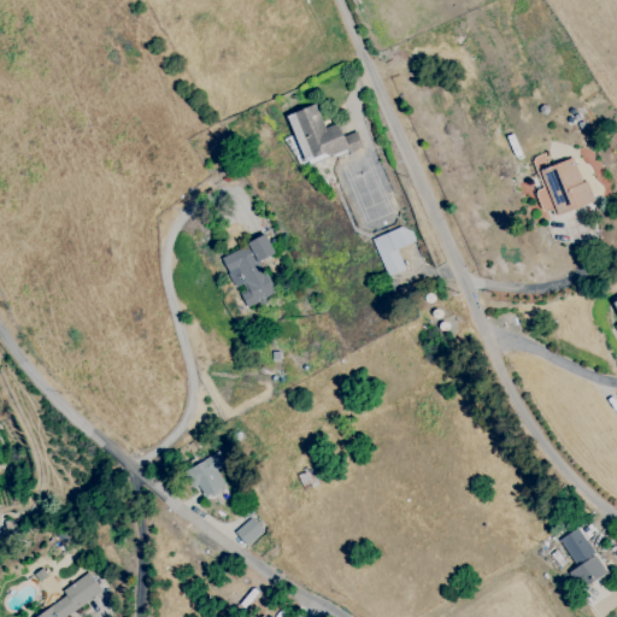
[(287,116),(306,165),(359,145),(354,131),(342,136),(338,123),(324,128),(315,104),(287,116)]
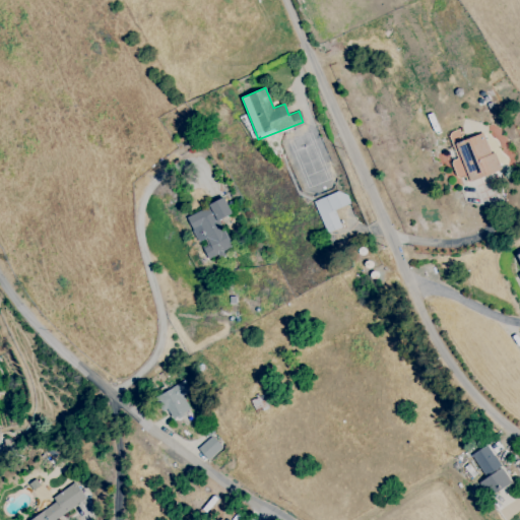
[(457,179),(466,175),(469,182),(499,171),(484,132),(455,143),(460,158),(451,161),(457,179)]
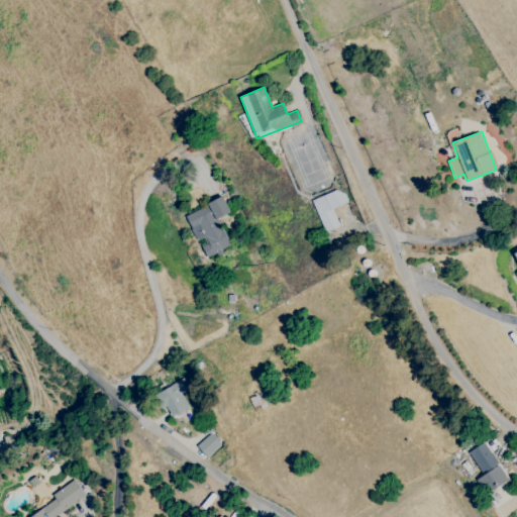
[(311,200),(324,232),(339,226),(332,209),(346,204),(340,189),(311,200)]
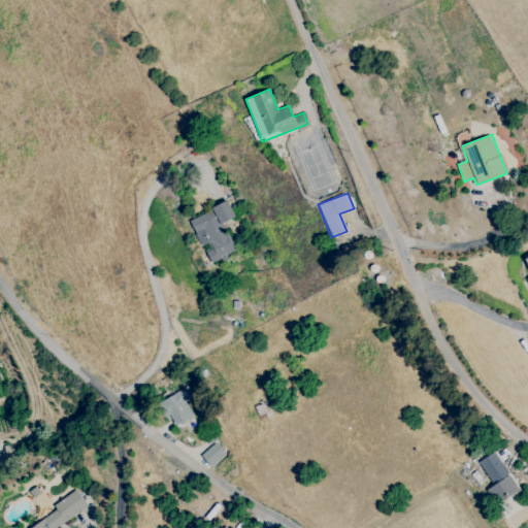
[(189,221),(201,246),(204,245),(212,264),(228,257),(226,255),(235,251),(222,224),(234,218),(226,200),(210,208),(211,210),(189,221)]
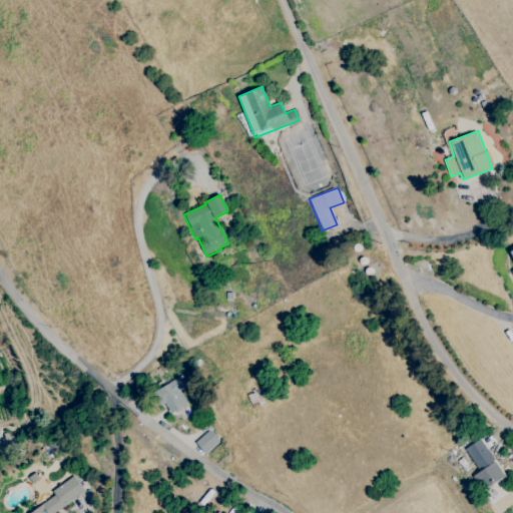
[(152,391),(159,406),(164,404),(169,414),(186,406),(179,390),(186,386),(182,377),(152,391)]
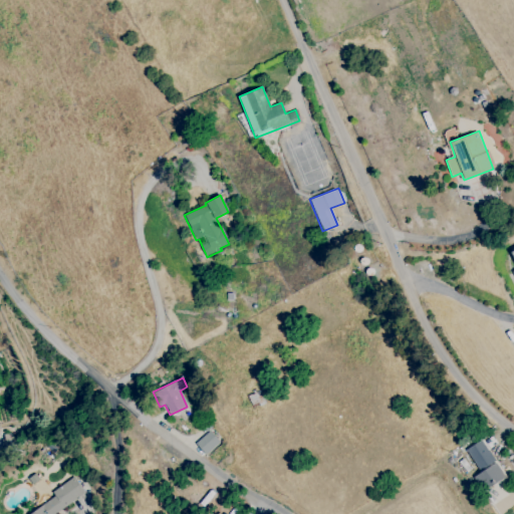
[(220,442),(210,431),(195,444),(204,455),(220,442)]
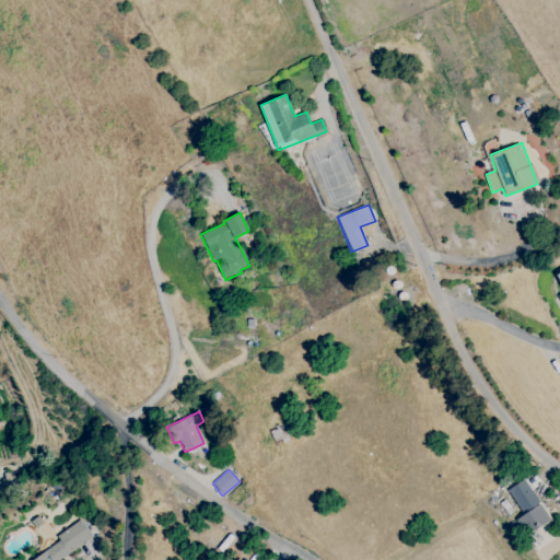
[(523,514),(515,520),(525,536),(550,520),(524,479),(506,490),(523,514)]
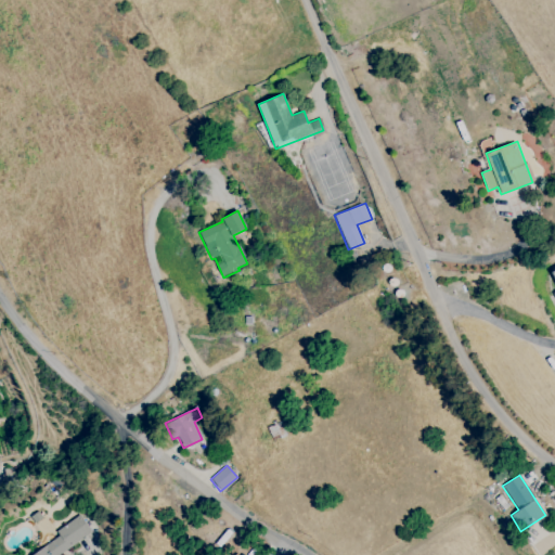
[(30,554),(59,554),(91,534),(79,515),(54,531),(59,537),(30,554)]
